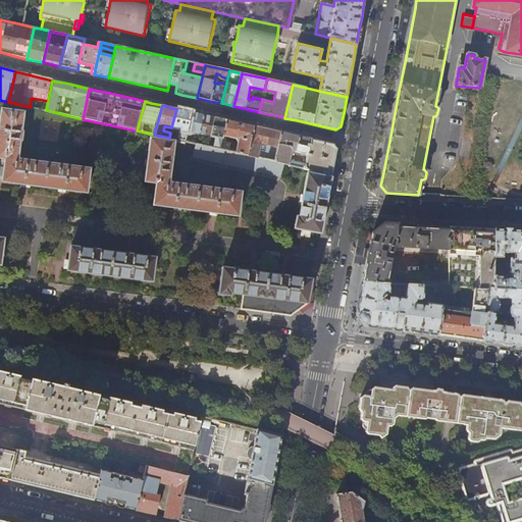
[(66,191),(88,193),(90,169),(18,160),(20,141),(22,141),(23,133),(21,133),(24,112),(1,109),(0,121),(0,158),(1,159),(0,169),(0,180),(2,181),(23,185),(23,186),(31,187),(31,186),(59,190),(59,191),(66,192),(66,191)]
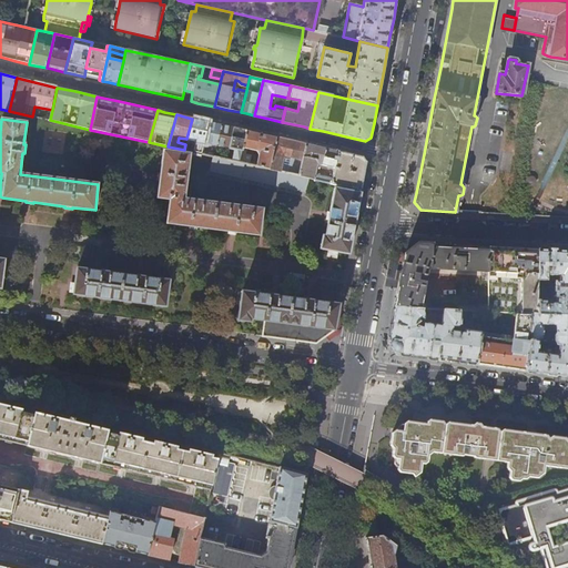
[(199,120),(192,119),(186,139),(200,142),(196,153),(201,154),(203,143),(209,122),(199,120)]
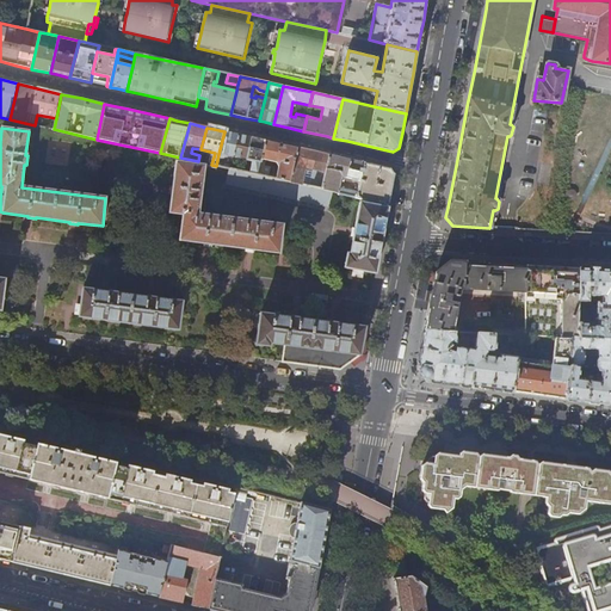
[(232,133),(224,131),(218,154),(233,156),(239,135),(232,133)]
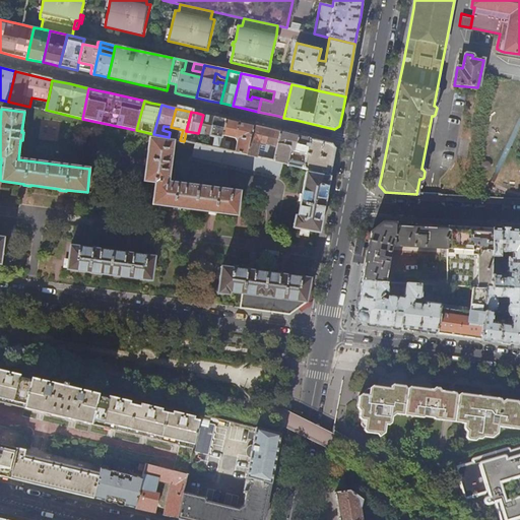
[(207,116),(203,115),(198,133),(209,136),(214,117),(207,116)]
